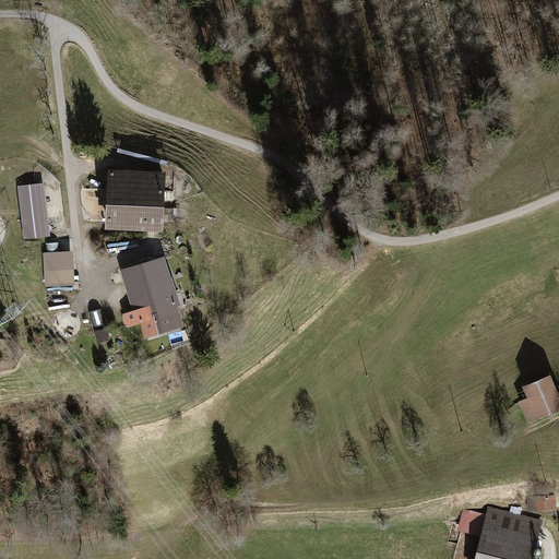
[(170,175),(111,171),(108,228),(167,232),(170,175)]
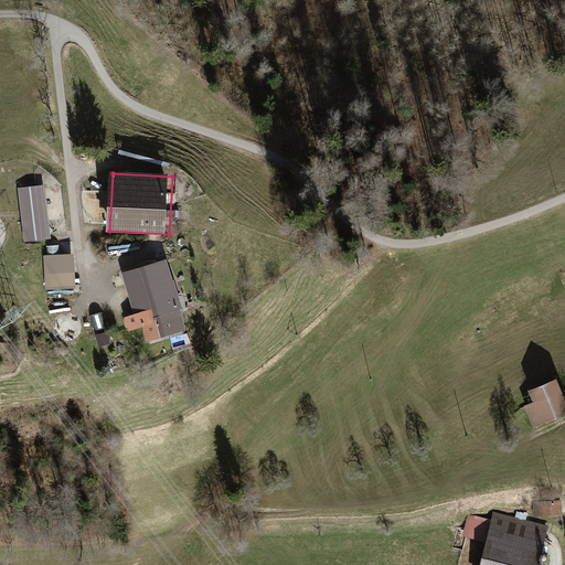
[(45,188),(19,190),(23,242),(49,240),(45,188)]
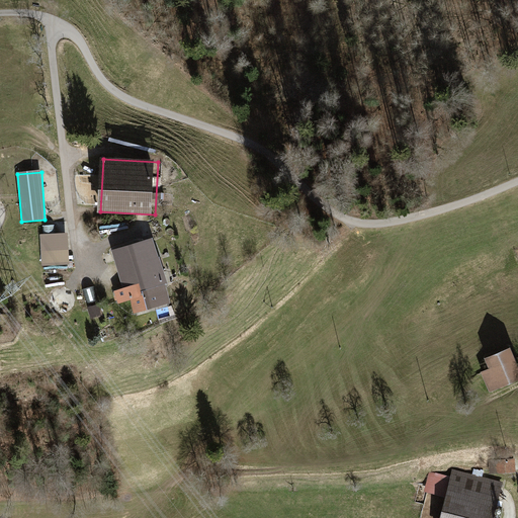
[(70,233),(41,235),(44,267),(73,264),(70,233)]
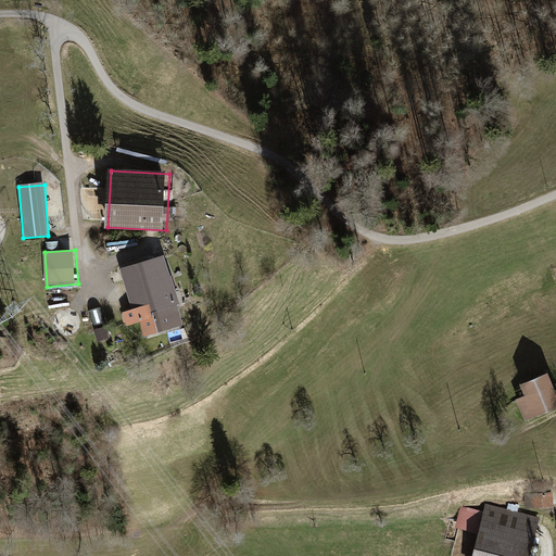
[(162,258),(122,269),(134,311),(125,314),(128,325),(142,320),(147,333),(181,323),(162,258)]
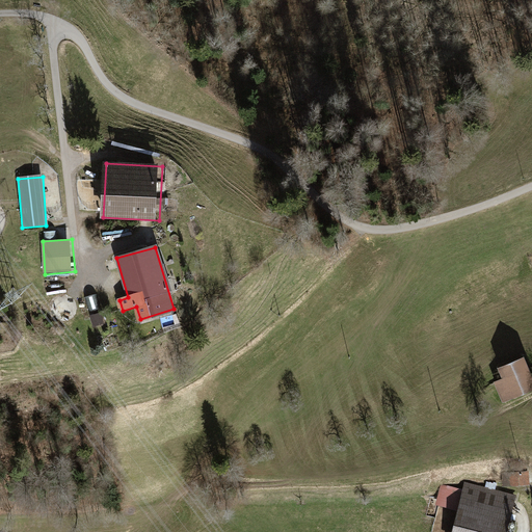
[(104,319),(101,311),(91,315),(96,322),(104,319)]
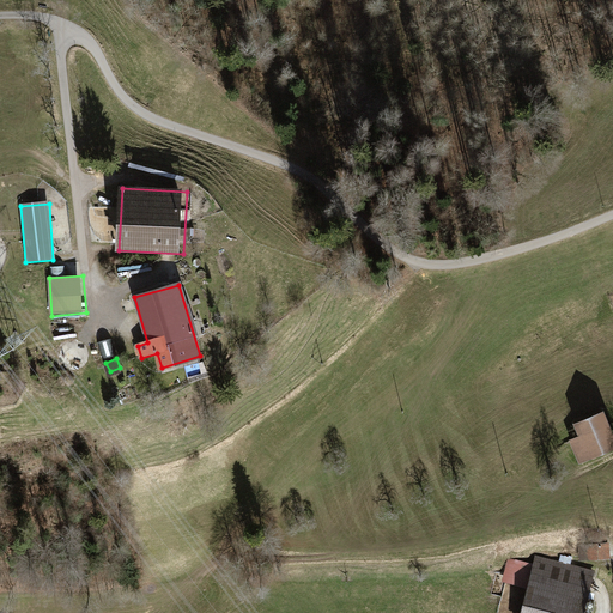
[(612,435),(605,413),(576,425),(581,438),(571,442),(581,466),(612,453),(612,435)]
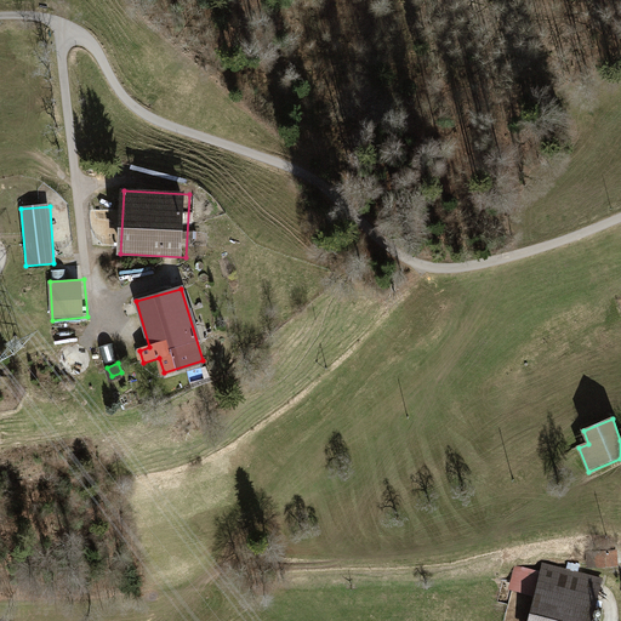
[(619,563),(619,548),(586,551),(587,564),(619,563)]
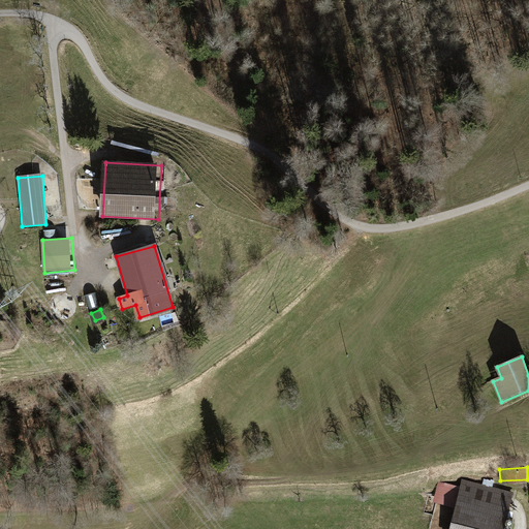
[(506,528),(515,493),(462,481),(450,528),(506,528)]
